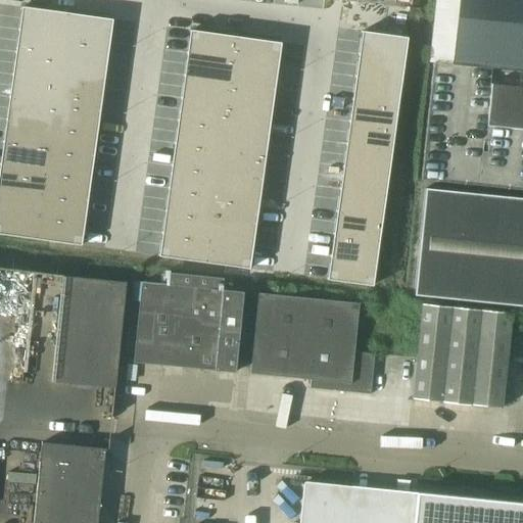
[(522,72),(522,0),(460,0),(453,64),(522,72)]
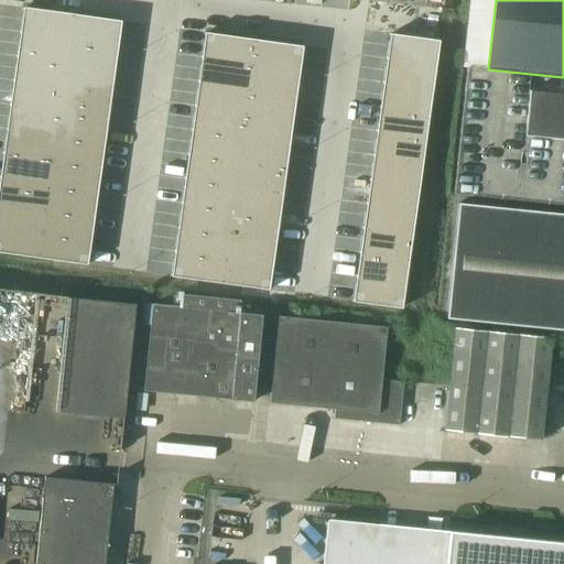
[(23,8),(20,33),(68,40),(73,14),(23,8)]
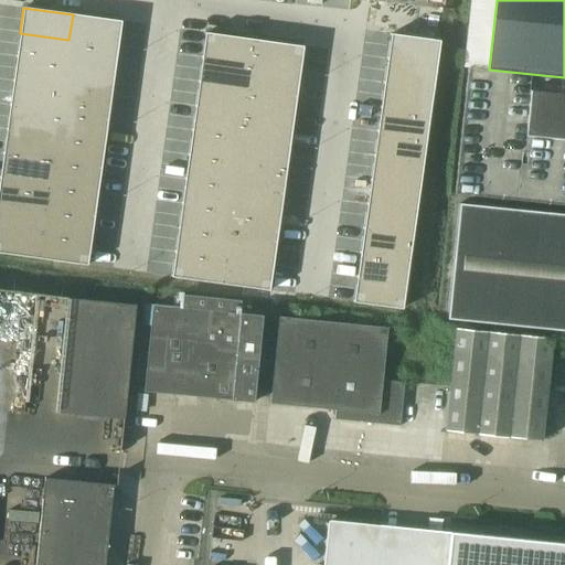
[(73,14),(68,40),(118,46),(121,21),(73,14)]
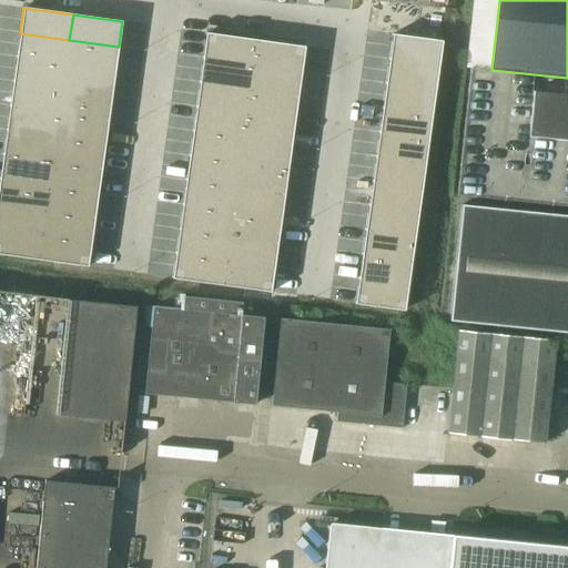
[(20,33),(17,58),(66,64),(69,40),(20,33)]
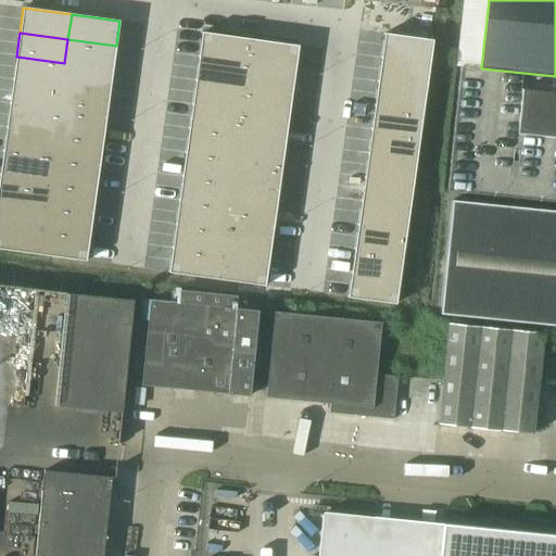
[(202,33),(199,58),(247,64),(250,39),(202,33)]
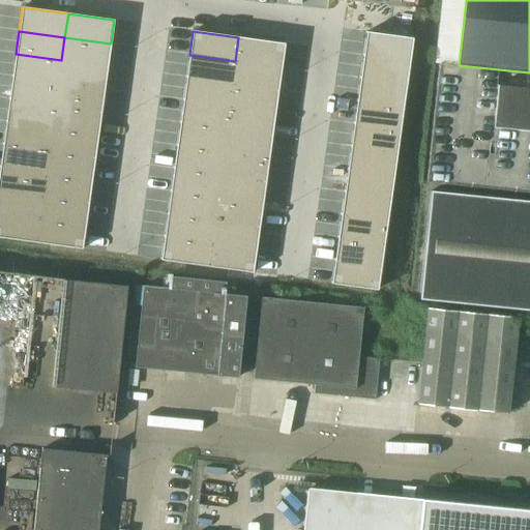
[(366,32),(363,55),(409,62),(413,38),(366,32)]
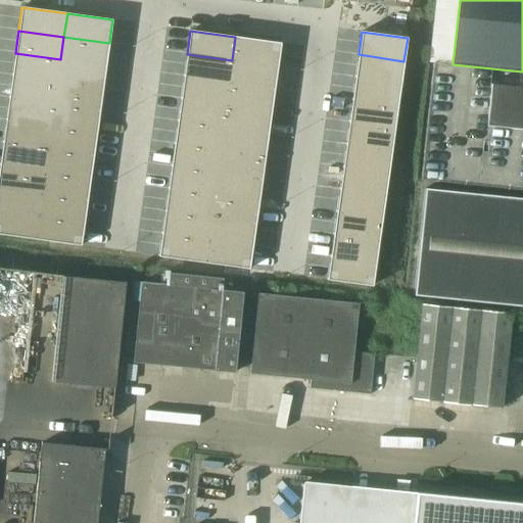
[(63,37),(60,59),(106,65),(109,43),(63,37)]
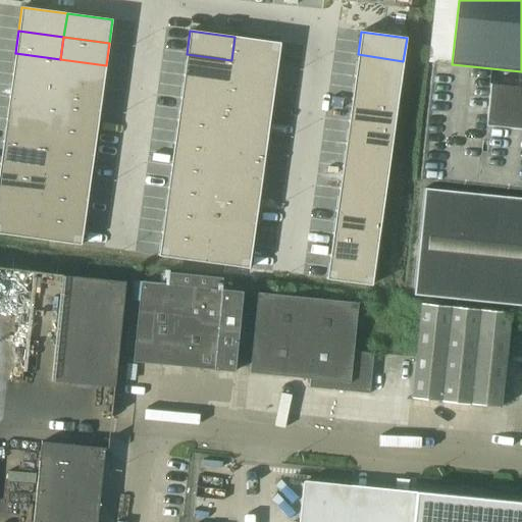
[(235,37),(231,60),(277,66),(280,43),(235,37)]
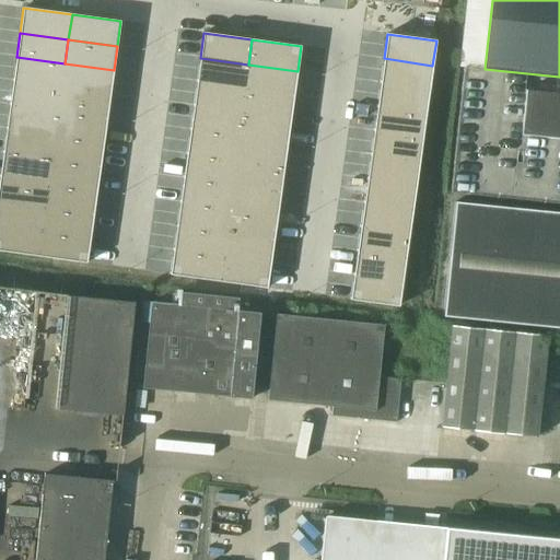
[(16,57),(13,81),(61,88),(65,63),(16,57)]
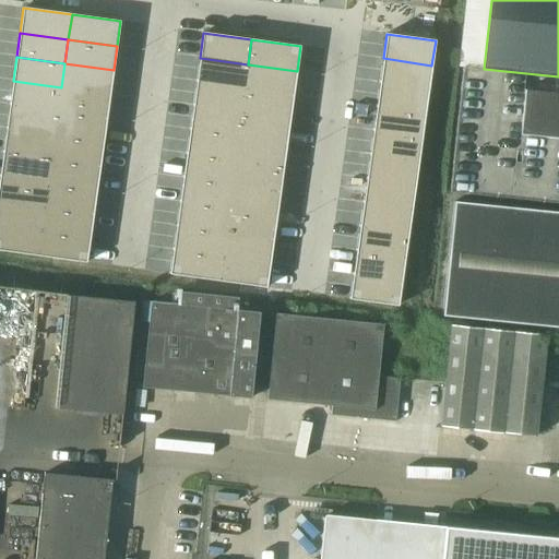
[(200,58),(197,82),(245,88),(248,64),(200,58)]
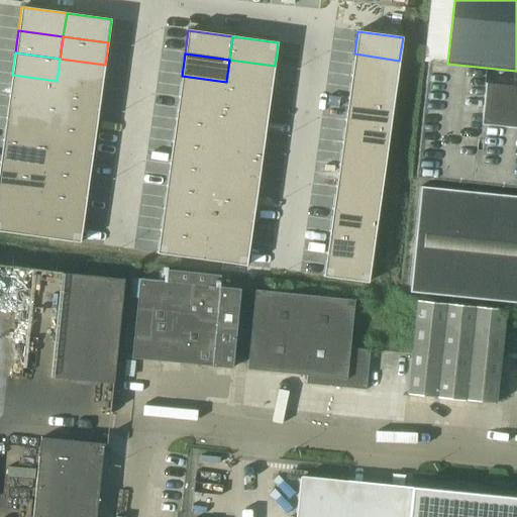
[(354,54),(351,76),(396,83),(399,61),(354,54)]
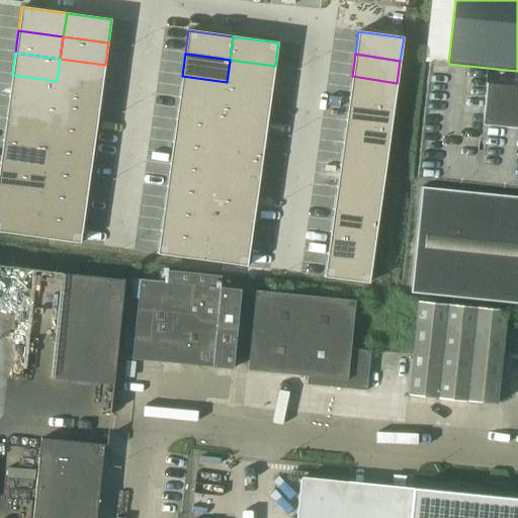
[(60,59),(57,81),(102,87),(105,65),(60,59)]
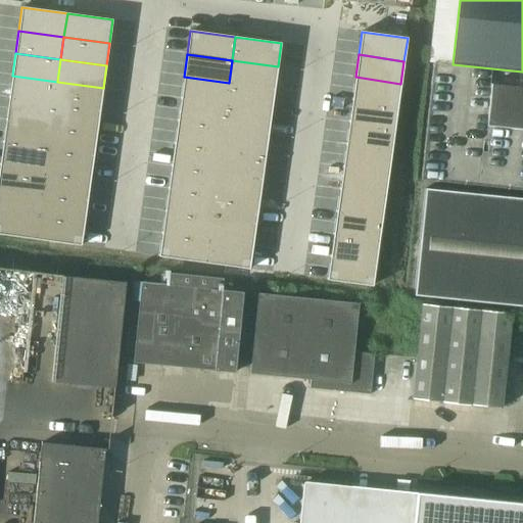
[(232,60),(229,83),(275,89),(278,66),(232,60)]
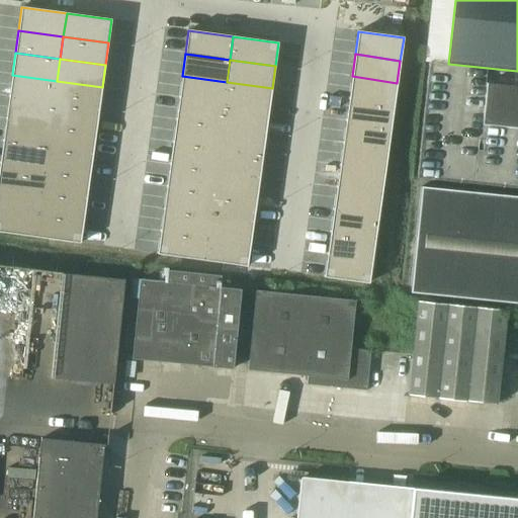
[(12,75),(9,97),(54,103),(57,81),(12,75)]
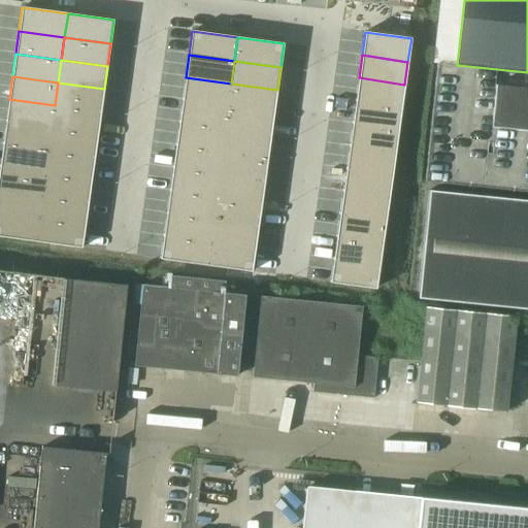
[(186,77),(183,100),(228,106),(231,84),(186,77)]
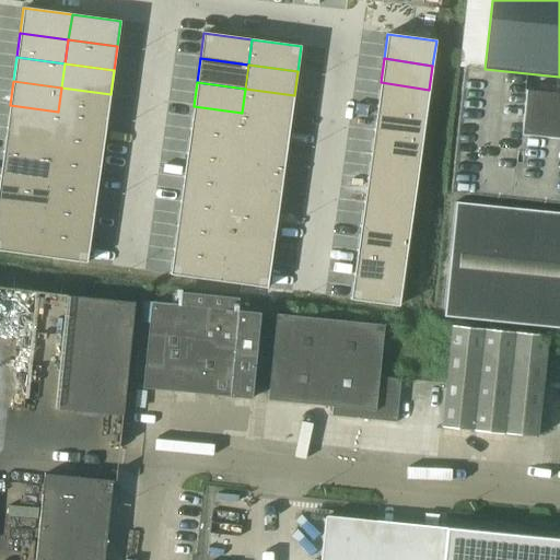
[(381,82),(377,106),(426,114),(429,90),(381,82)]
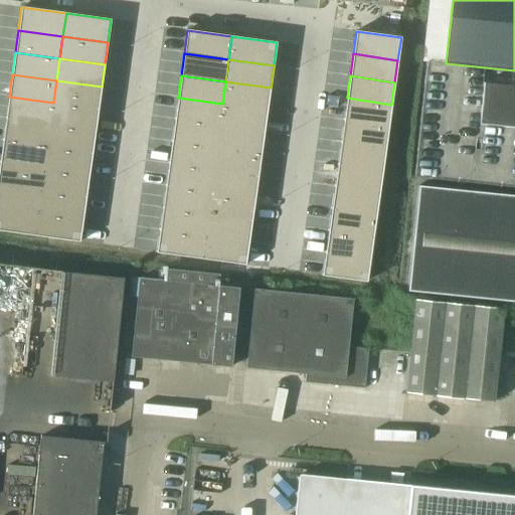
[(56,80),(53,103),(99,109),(102,87),(56,80)]
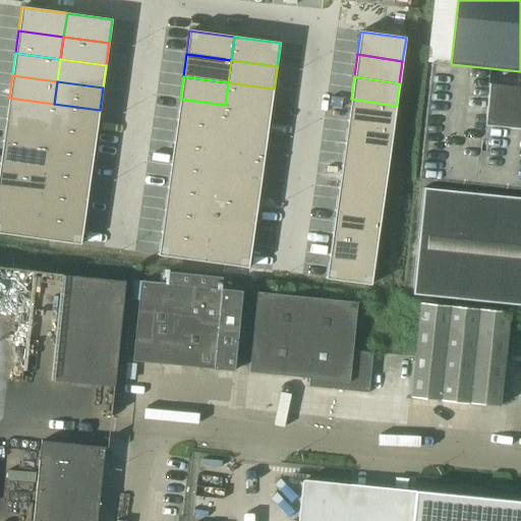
[(228,82),(225,105),(271,111),(274,89),(228,82)]
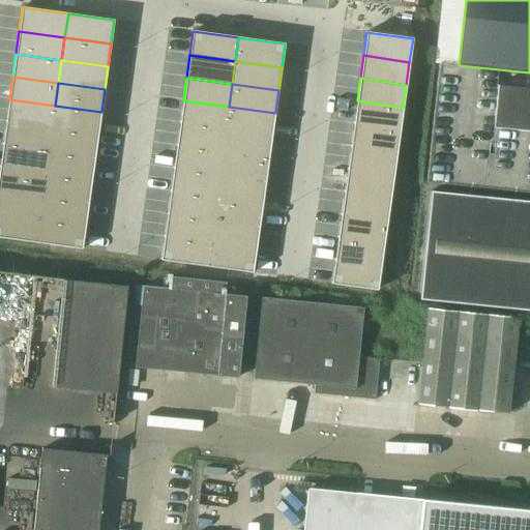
[(529,88),(498,86),(494,127),(529,130),(529,88)]
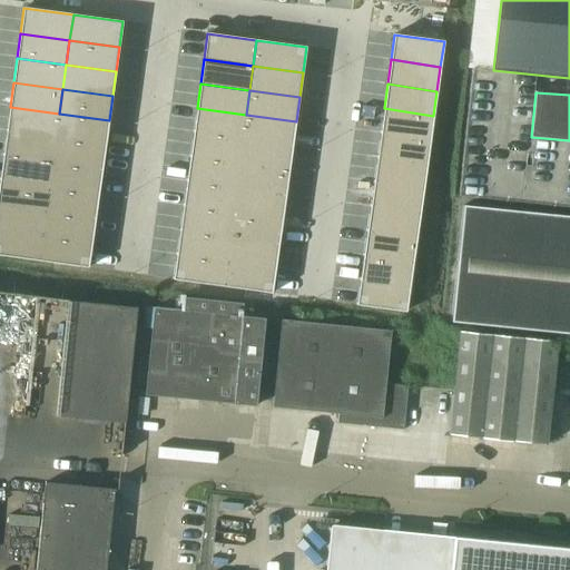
[(10,107),(7,131),(56,138),(59,114),(10,107)]
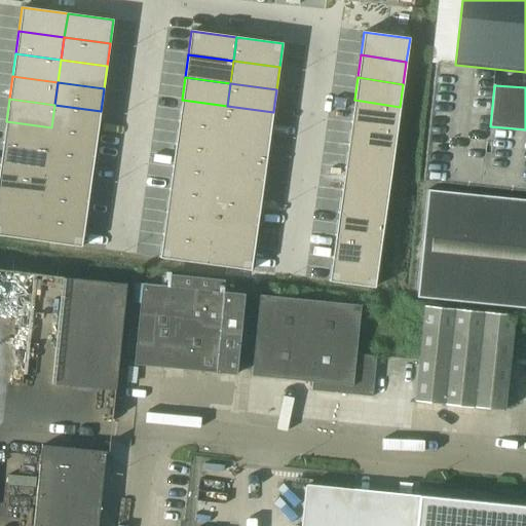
[(182,100),(179,122),(224,128),(227,106),(182,100)]
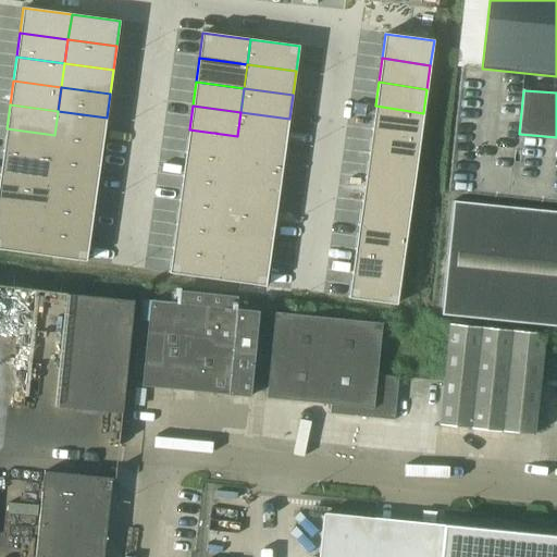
[(375,106),(372,130),(420,137),(423,113),(375,106)]
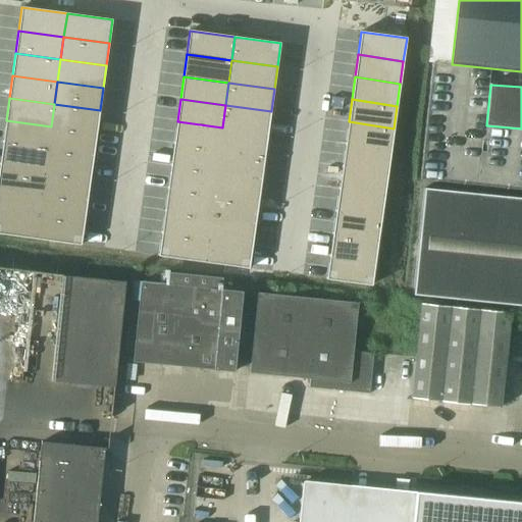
[(54,104),(51,126),(97,133),(100,110),(54,104)]
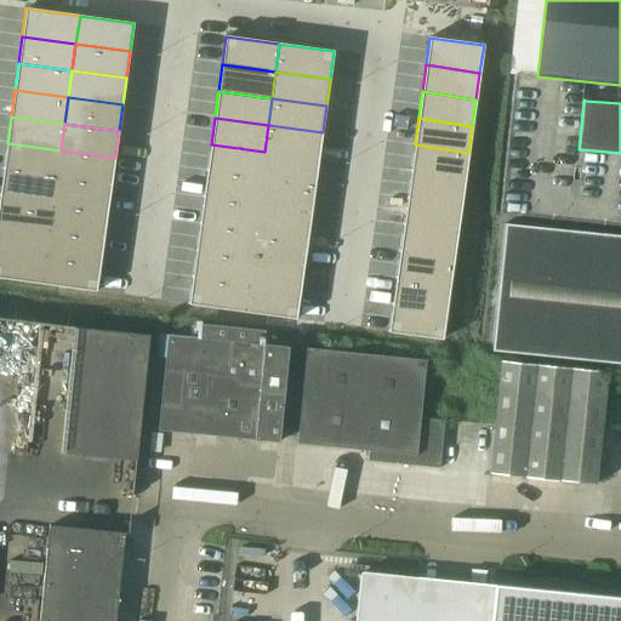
[(268,125),(265,152),(319,159),(323,132),(268,125)]
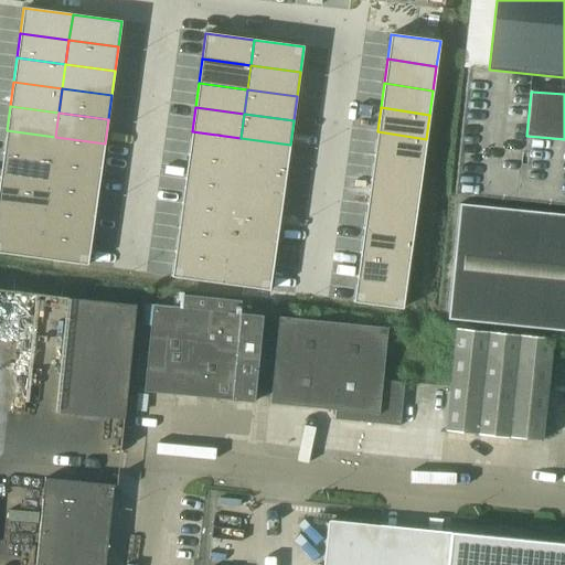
[(7,130),(3,155),(52,161),(55,137),(7,130)]
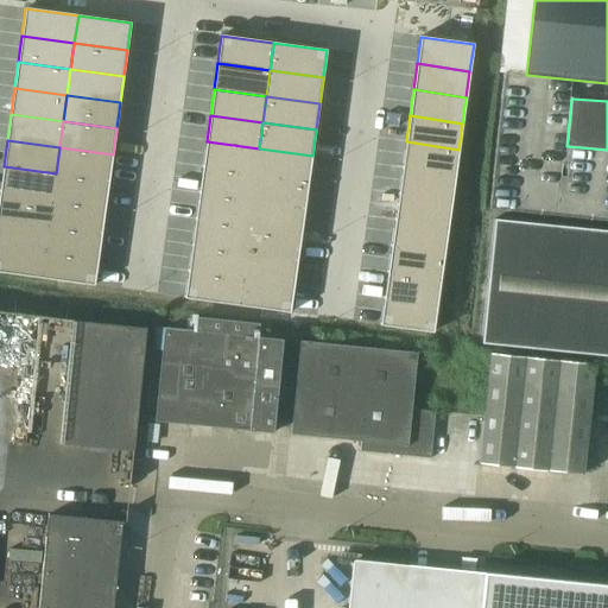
[(207,141),(203,168),(255,175),(259,149),(207,141)]
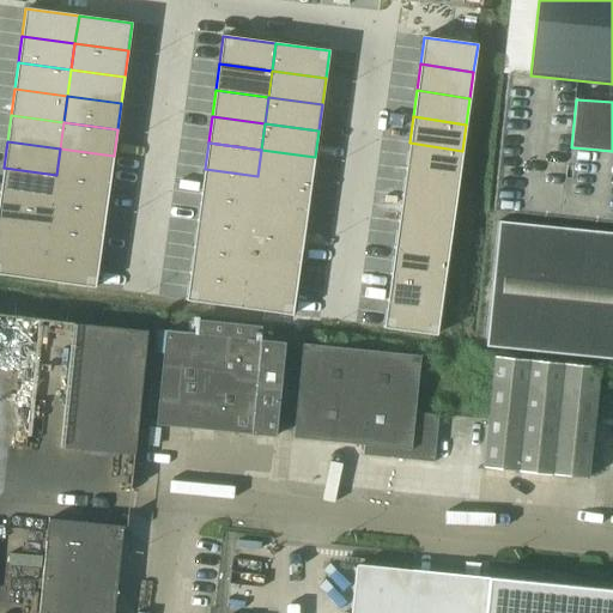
[(410,143),(406,169),(459,177),(462,151),(410,143)]
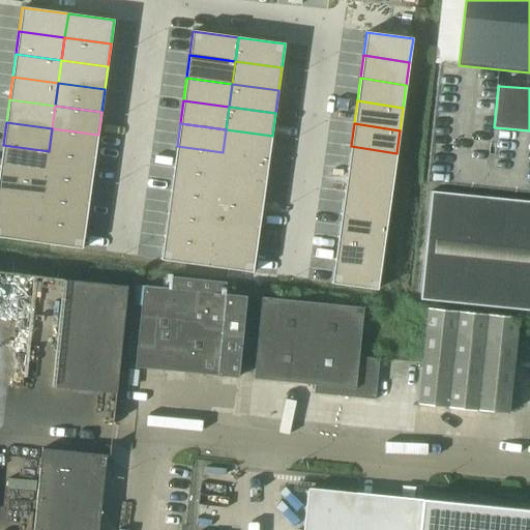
[(52,128),(49,151),(95,157),(98,135),(52,128)]
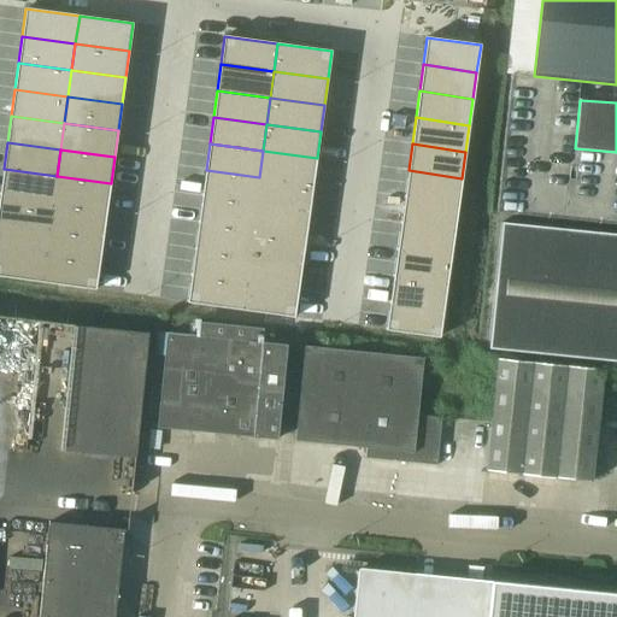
[(263,151),(259,177),(312,184),(317,158),(263,151)]
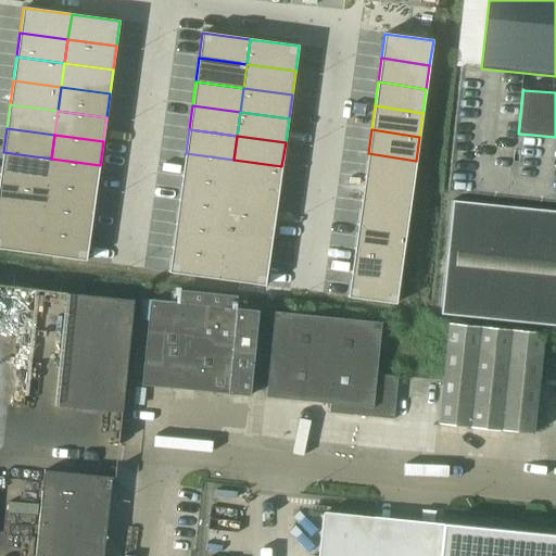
[(3,152),(0,174),(0,175),(48,182),(51,159),(3,152)]
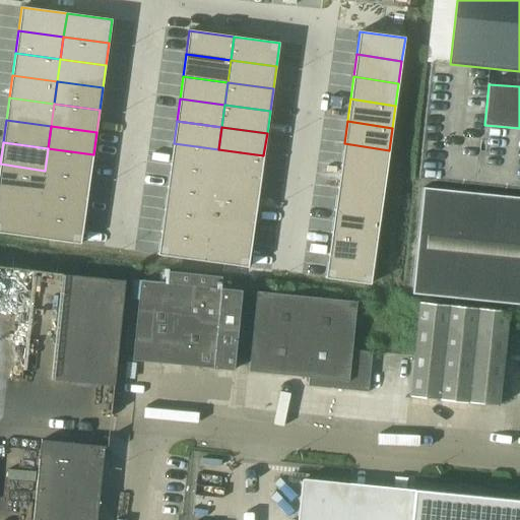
[(174,143),(171,166),(215,172),(218,149),(174,143)]
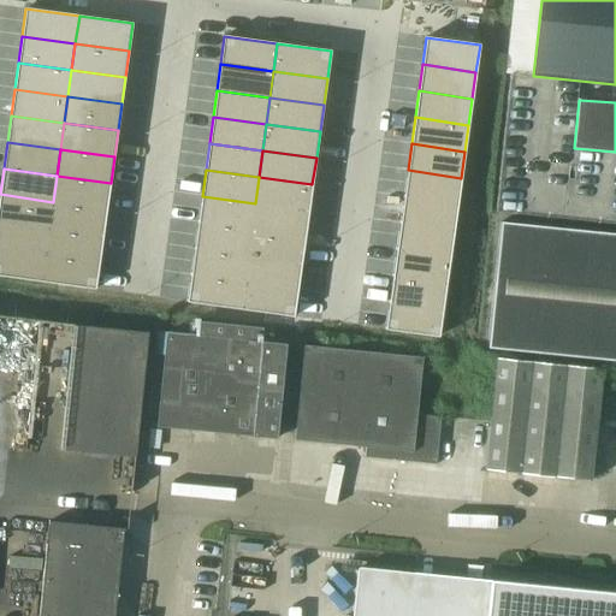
[(408,170),(404,196),(457,205),(461,178),(408,170)]
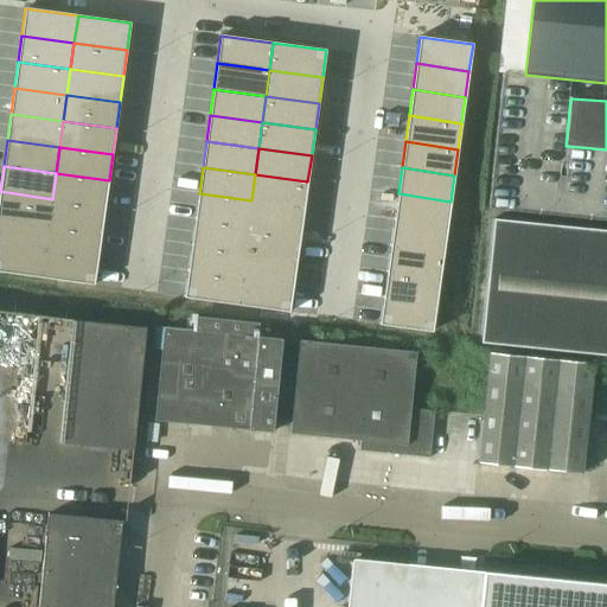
[(56,173),(52,199),(106,206),(109,180),(56,173)]
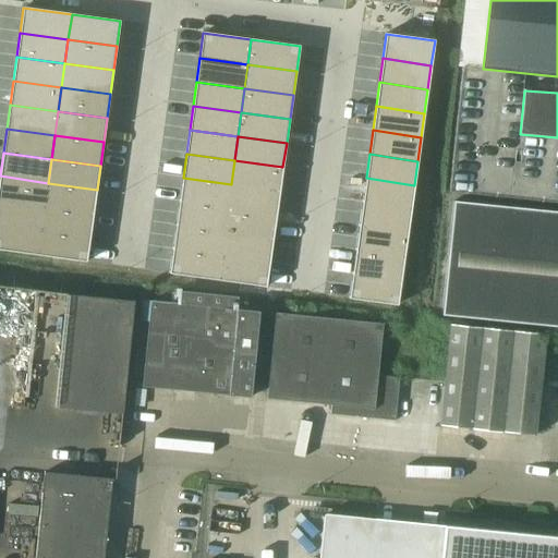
[(234,160),(231,184),(279,191),(282,167),(234,160)]
